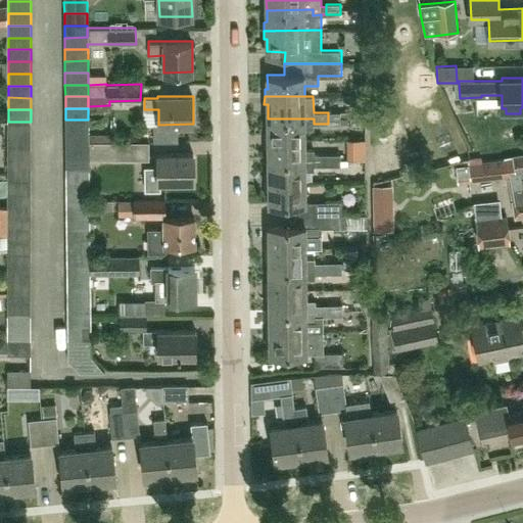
[(347,124),(347,117),(341,117),(341,112),(328,112),(328,124),(347,124)]
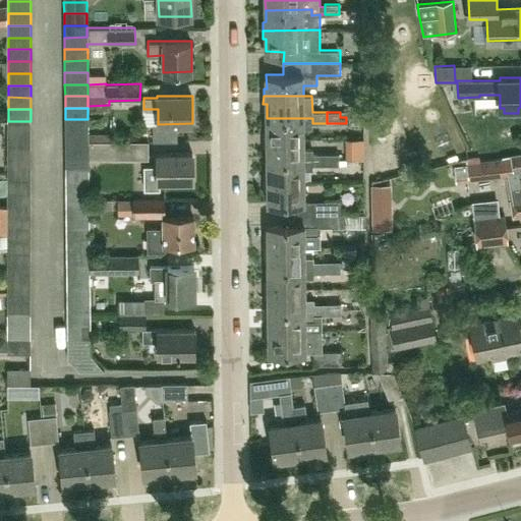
[(264,129),(264,138),(304,137),(304,127),(312,127),(312,123),(312,118),(267,118),(266,129),(264,129)]
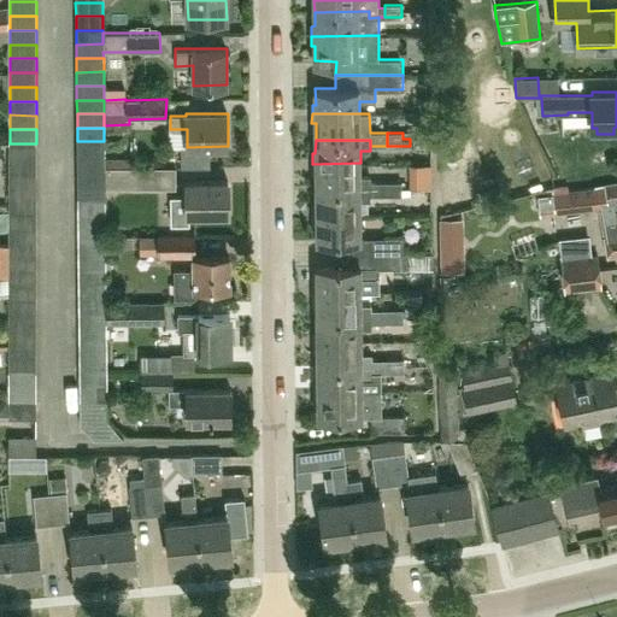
[(77,141),(77,156),(105,156),(104,141),(77,141)]
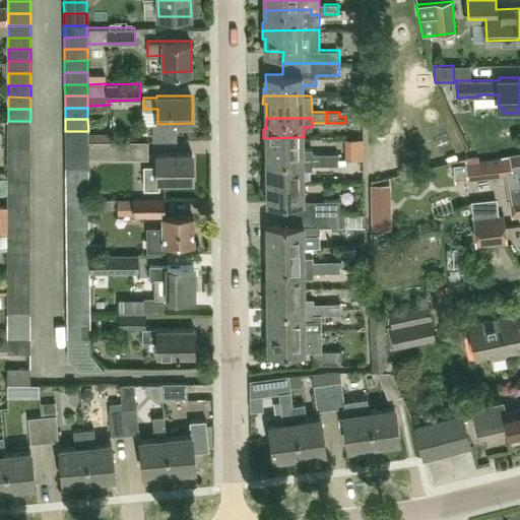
[(30,133),(30,121),(8,121),(8,133),(30,133)]
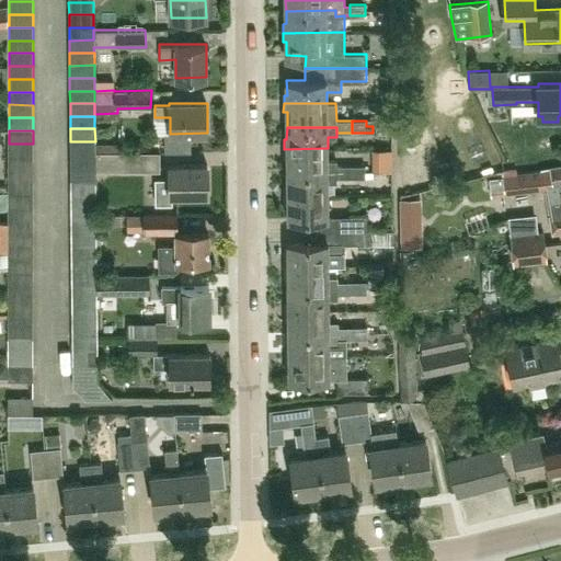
[(95,152),(95,144),(95,141),(70,141),(70,155),(95,153),(95,152)]
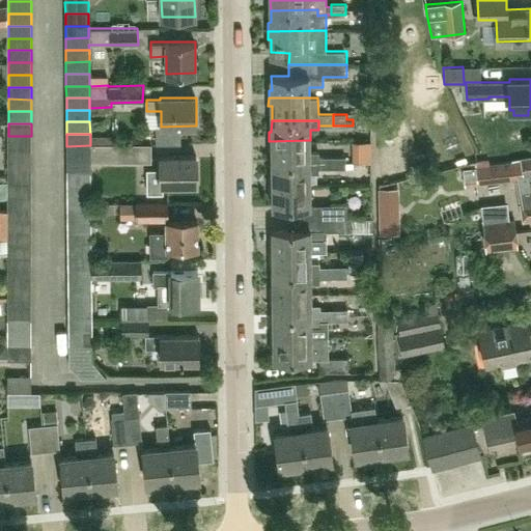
[(8,136),(8,148),(31,148),(31,136),(8,136)]
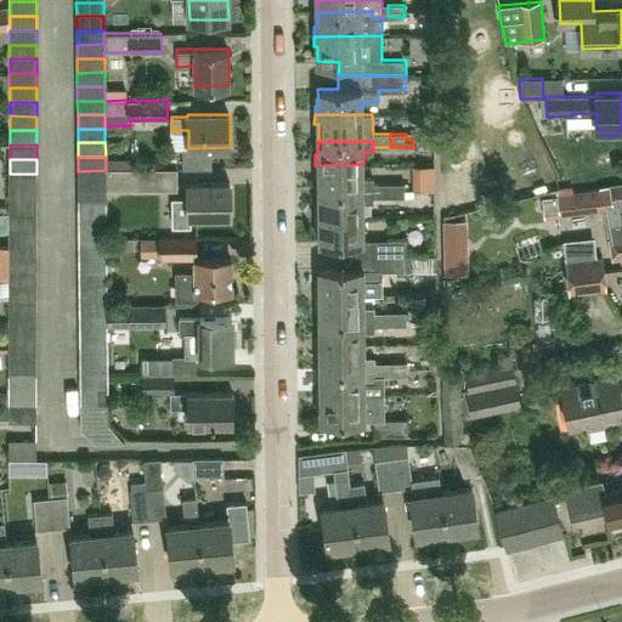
[(363,179),(363,164),(315,165),(315,175),(318,174),(318,191),(374,191),(374,197),(390,197),(390,184),(373,184),(373,177),(363,179)]
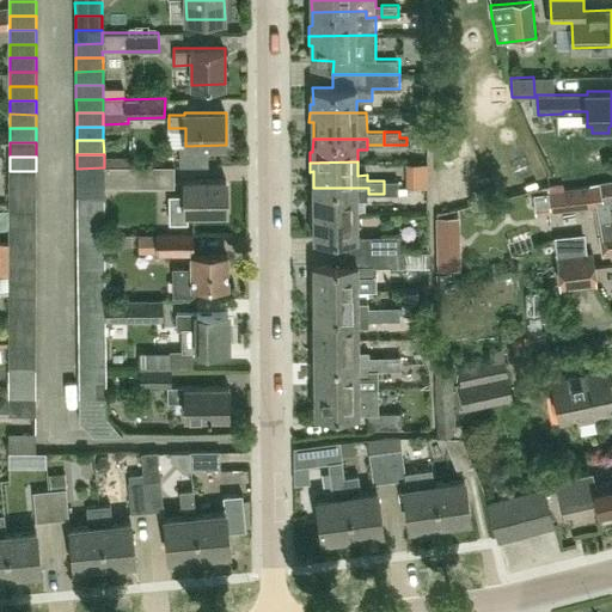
[(104,167),(104,182),(104,188),(173,187),(175,166),(129,166),(104,166),(104,167)]
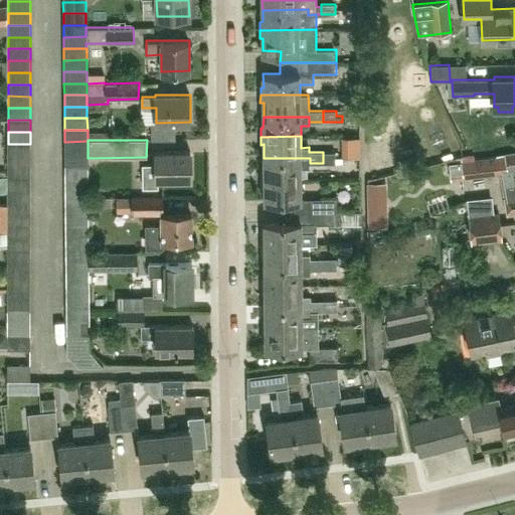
[(88,153),(88,141),(64,142),(64,153),(88,153)]
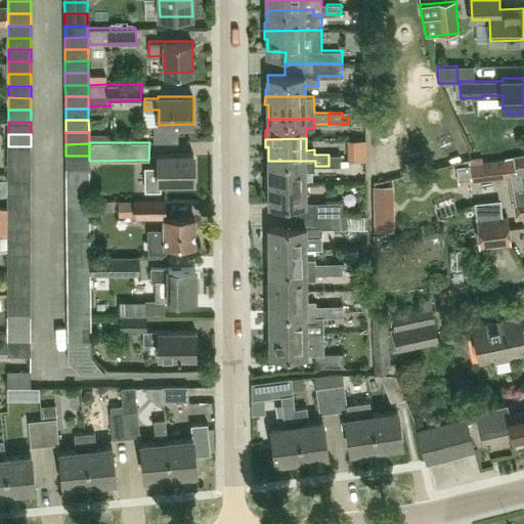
[(31,146),(8,146),(8,159),(31,159),(31,146)]
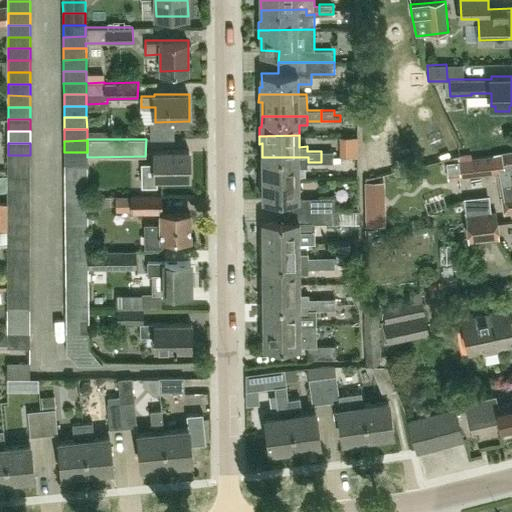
[(157,186),(157,176),(190,176),(190,150),(155,150),(156,153),(152,153),(152,162),(142,162),(142,186),(157,186)]
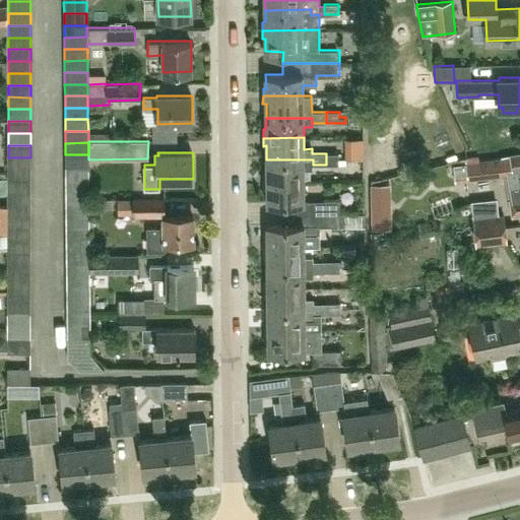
[(519,213),(519,152),(511,154),(511,156),(504,157),(503,153),(465,158),(468,181),(513,175),(514,179),(511,180),(508,184),(513,215),(519,213)]
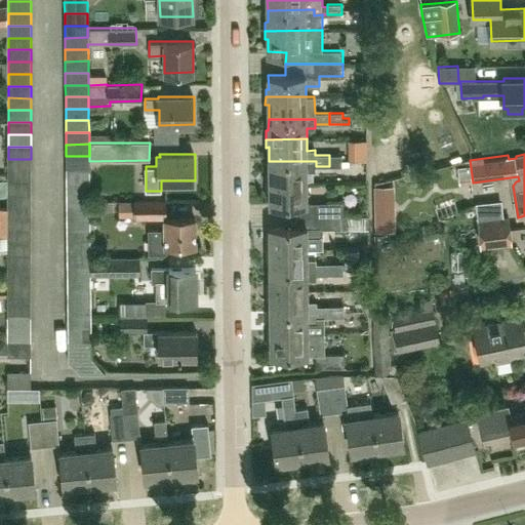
[(342,155),(329,155),(329,166),(342,165),(342,155)]
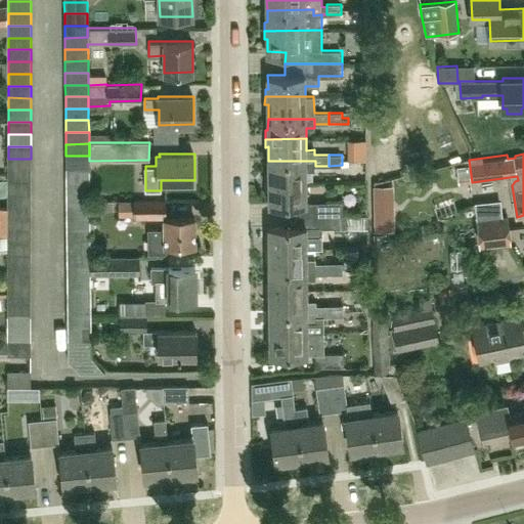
[(89,167),(89,161),(89,156),(66,156),(67,168),(89,167)]
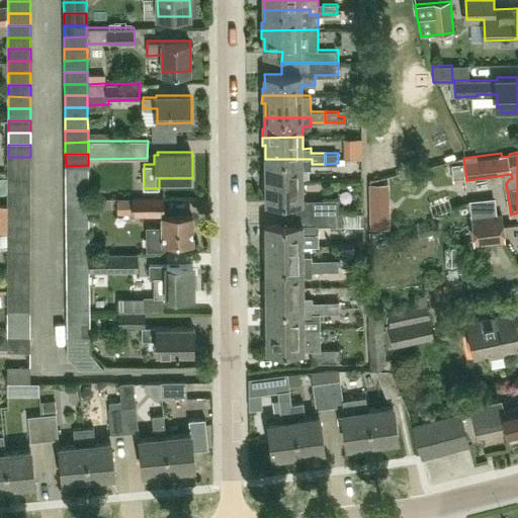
[(30,168),(30,157),(8,157),(8,169),(30,168)]
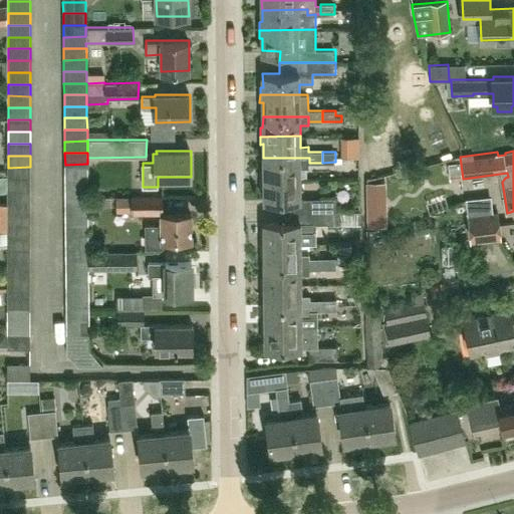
[(309,163),(309,158),(263,158),(263,170),(260,170),(260,178),(281,178),(301,178),(301,168),(308,168),(309,163)]
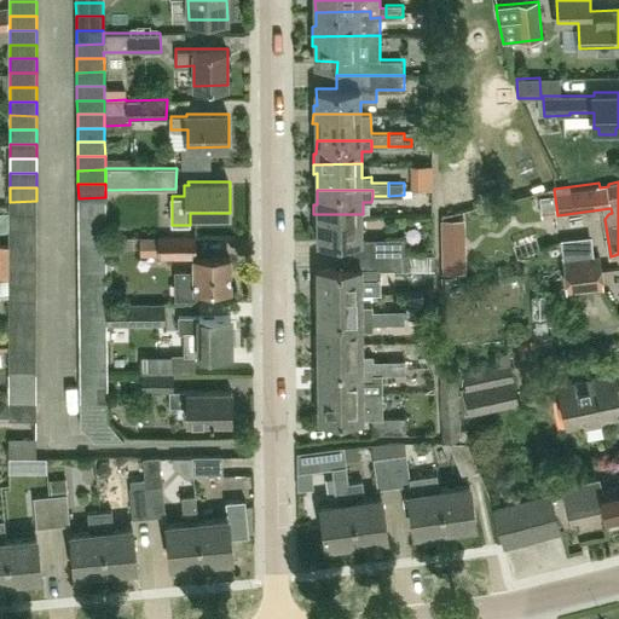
[(79,198),(79,213),(105,213),(105,197),(79,198)]
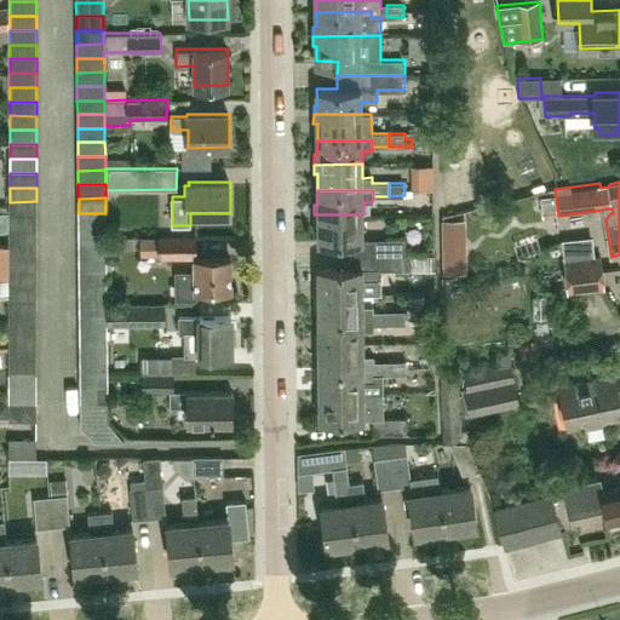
[(9,211),(9,216),(36,216),(36,201),(10,202),(10,211),(9,211)]
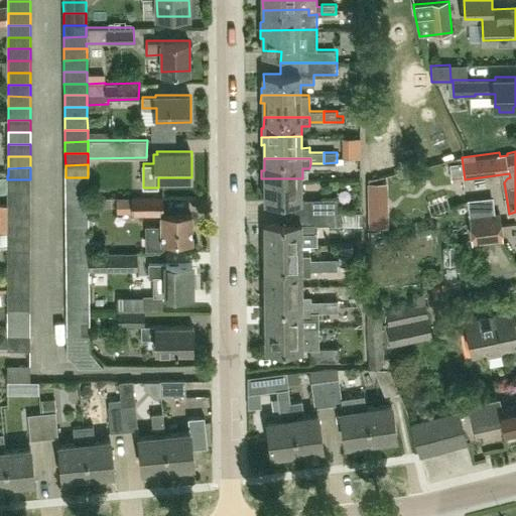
[(88,177),(66,177),(66,189),(88,189),(88,177)]
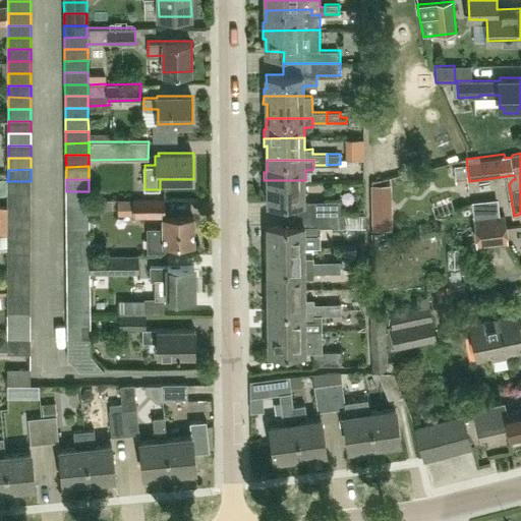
[(305,200),(305,180),(285,180),(264,180),(264,188),(267,188),(267,201),(305,200)]
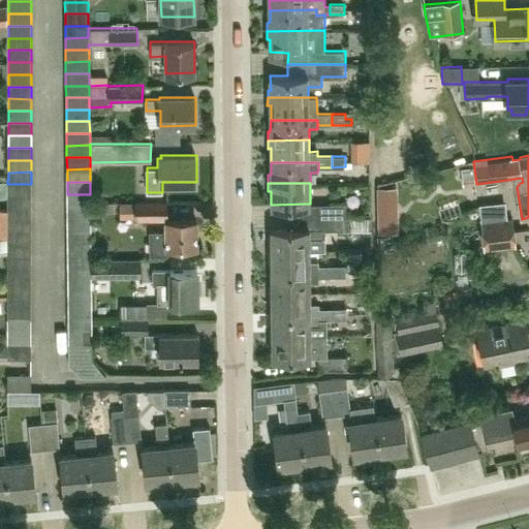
[(7,184),(7,196),(31,196),(31,184),(7,184)]
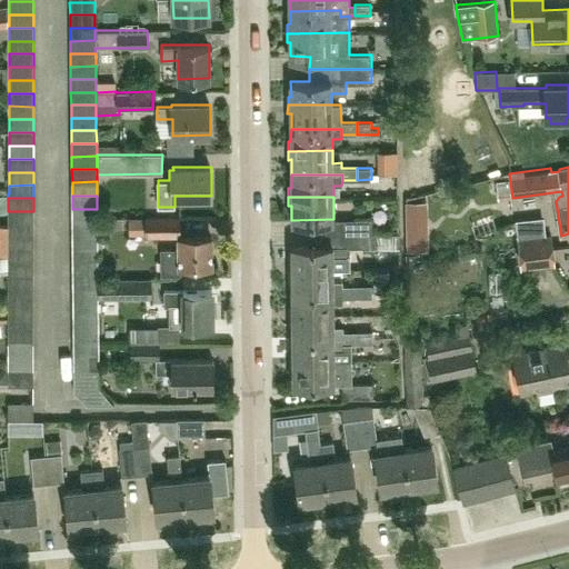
[(406,202),(407,250),(421,250),(420,202),(406,202)]
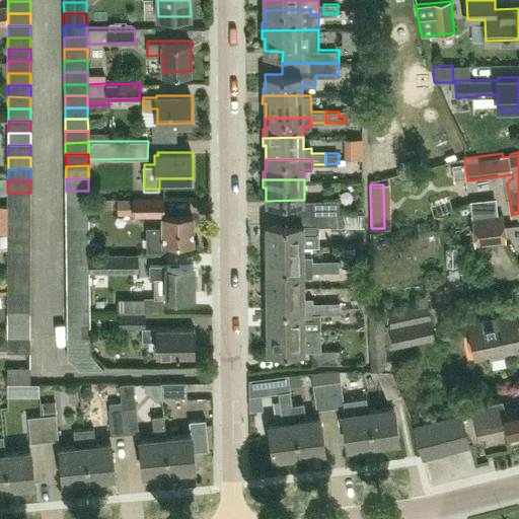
[(88,203),(88,191),(66,191),(66,203),(88,203)]
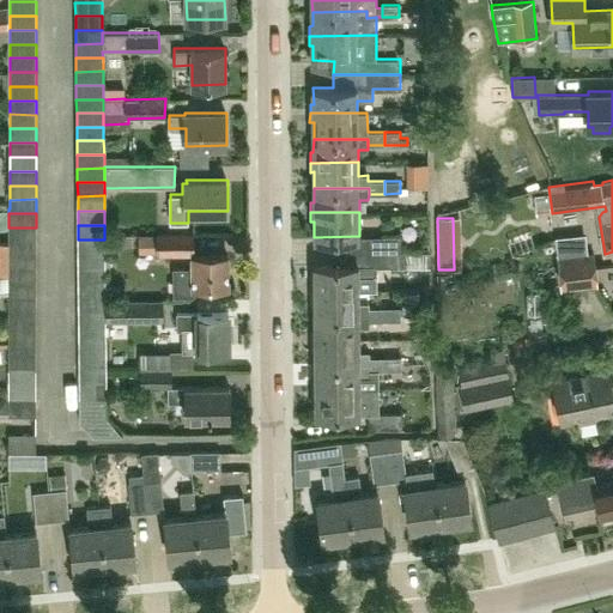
[(10,240),(10,242),(36,242),(36,228),(8,228),(8,240),(10,240)]
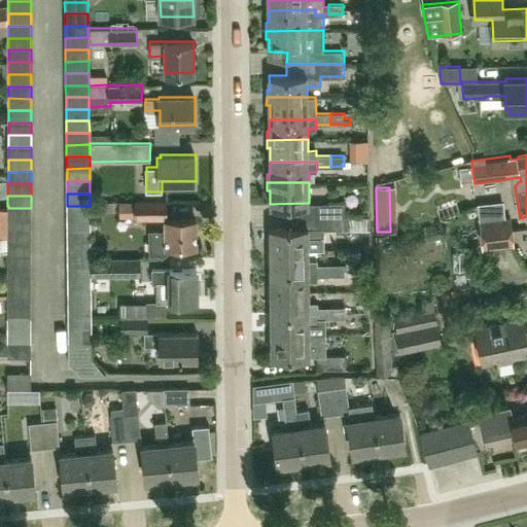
[(452,196),(438,207),(454,225),(467,214),(452,196)]
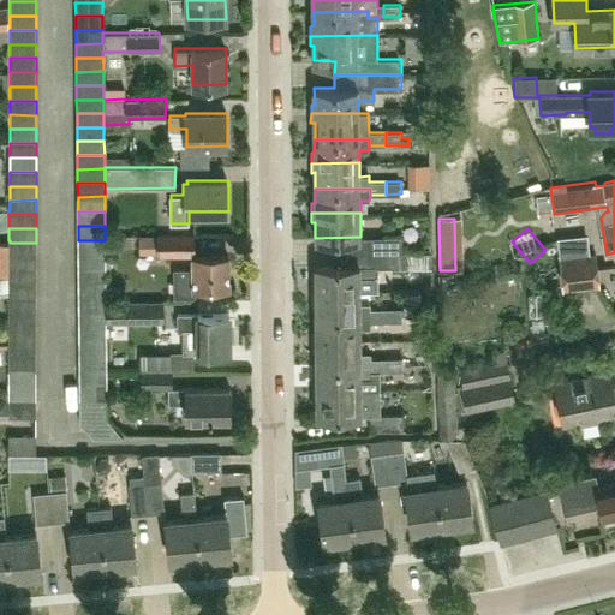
[(193,234),(156,234),(139,236),(139,254),(193,254),(193,234)]
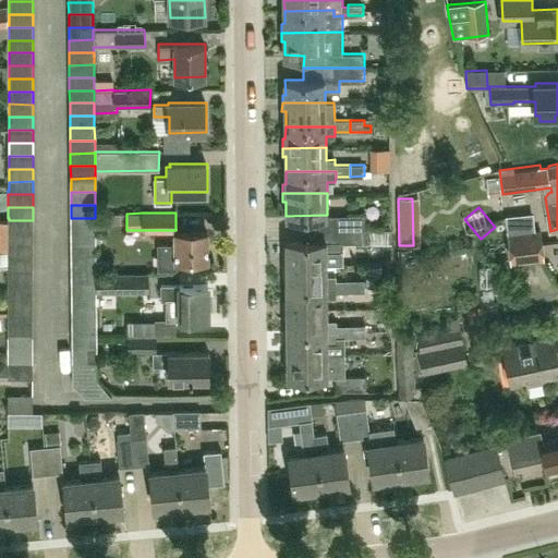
[(336,215),(336,228),(365,228),(365,215),(336,215)]
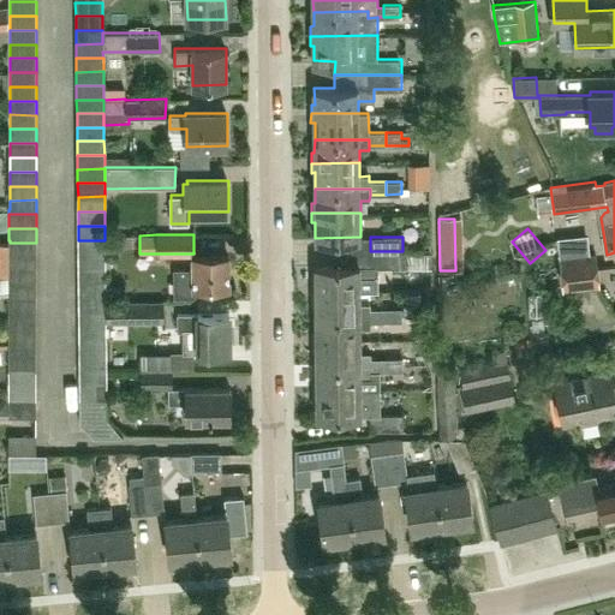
[(105,240),(78,240),(78,255),(106,255),(105,240)]
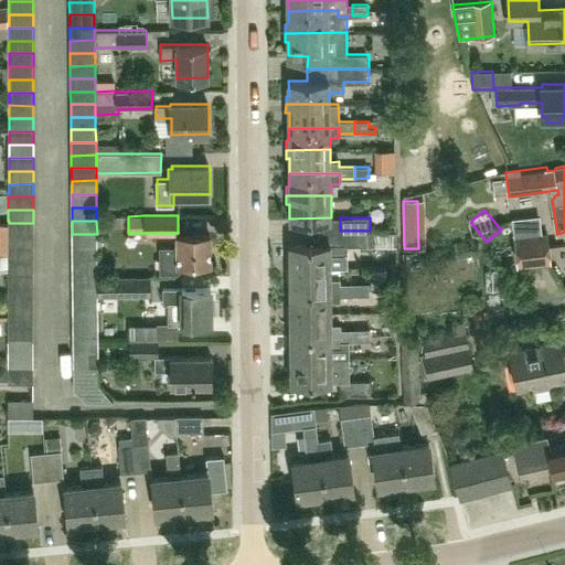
[(33,236),(33,223),(9,223),(9,236),(33,236)]
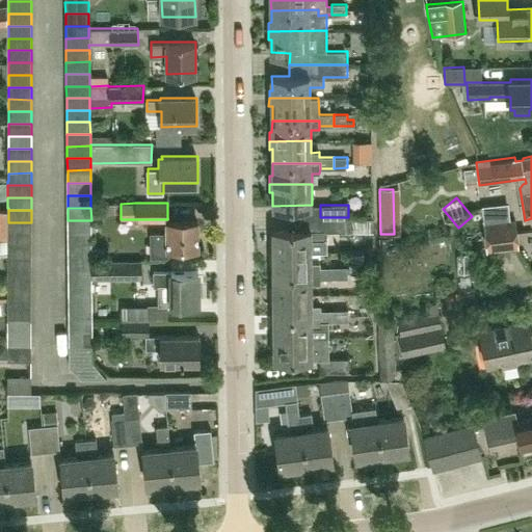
[(348,217),(320,217),(320,231),(323,231),(347,231),(348,217)]
